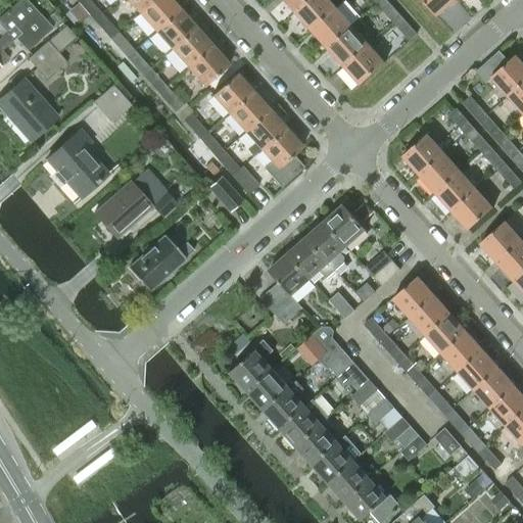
[(27,51),(51,29),(25,0),(18,0),(0,17),(0,21),(9,32),(0,39),(0,65),(8,58),(1,50),(15,38),(27,51)]
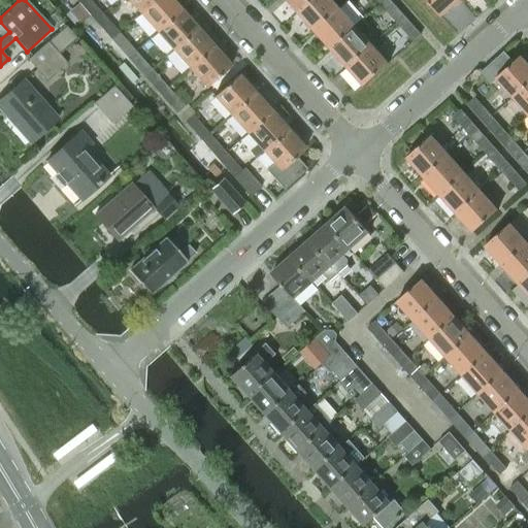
[(91,0),(79,0),(77,2),(94,21),(102,13),(91,0)]
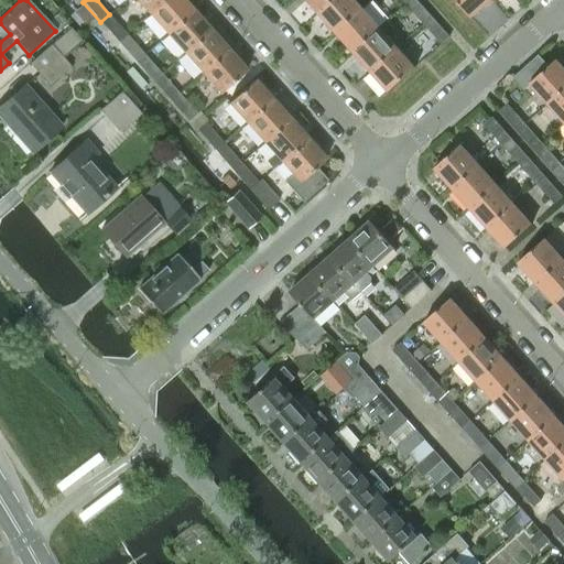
[(136,0),(149,14),(164,0),(136,0)]
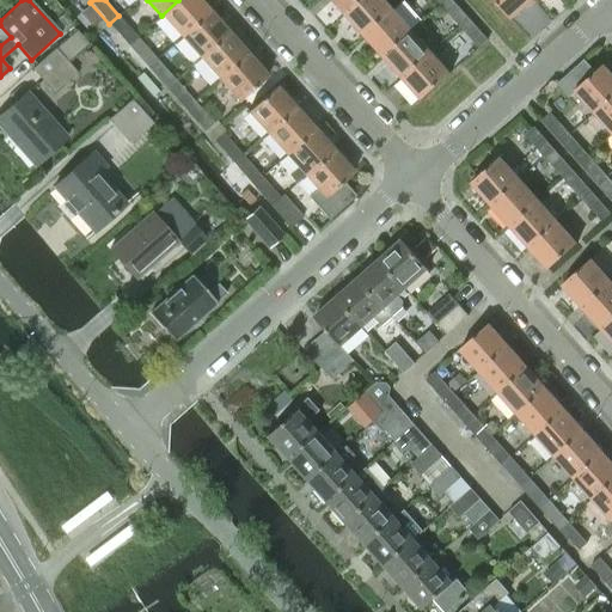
[(199,0),(178,0),(161,16),(181,36),(208,11),(199,0)]
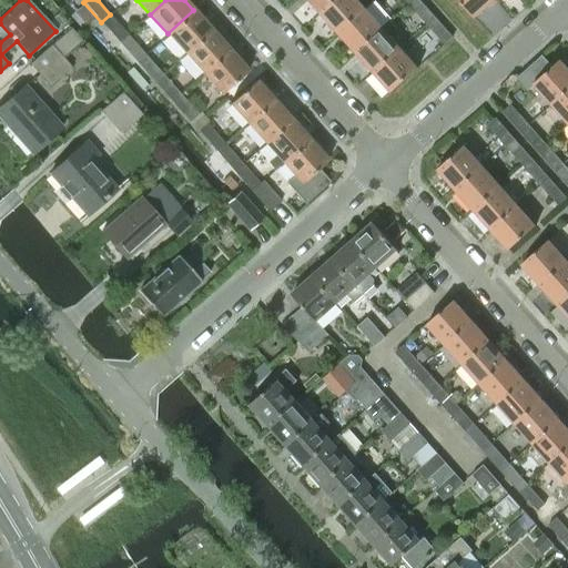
[(307,0),(320,13),(334,0),(307,0)]
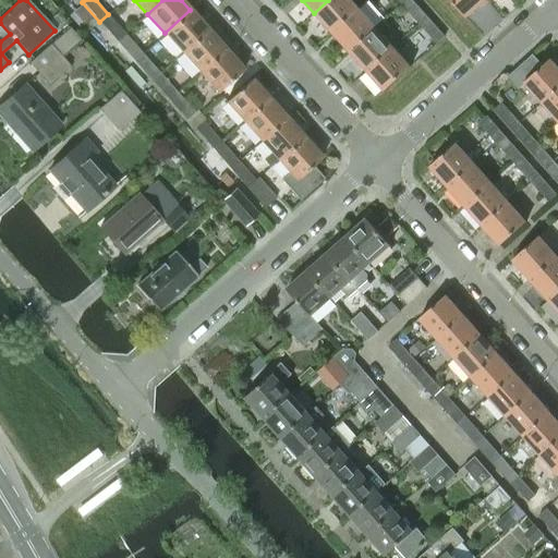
[(349,0),(328,0),(314,13),(331,33),(358,9),(349,0)]
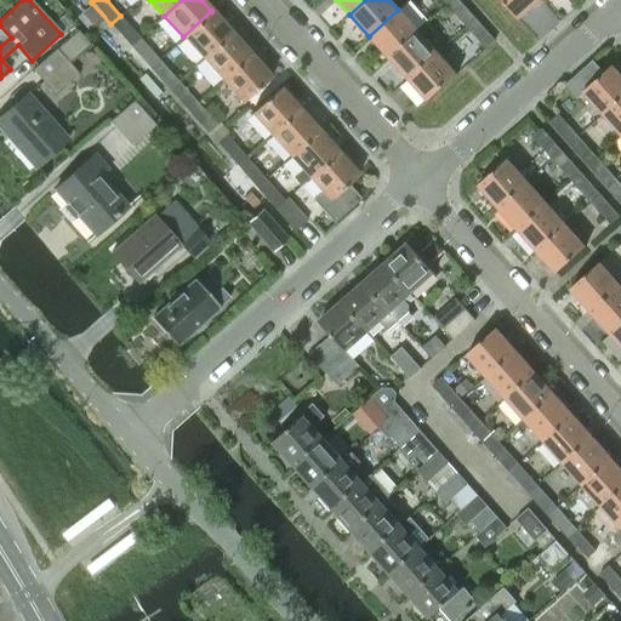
[(453,0),(446,6),(466,27),(476,18),(459,0),(453,0)]
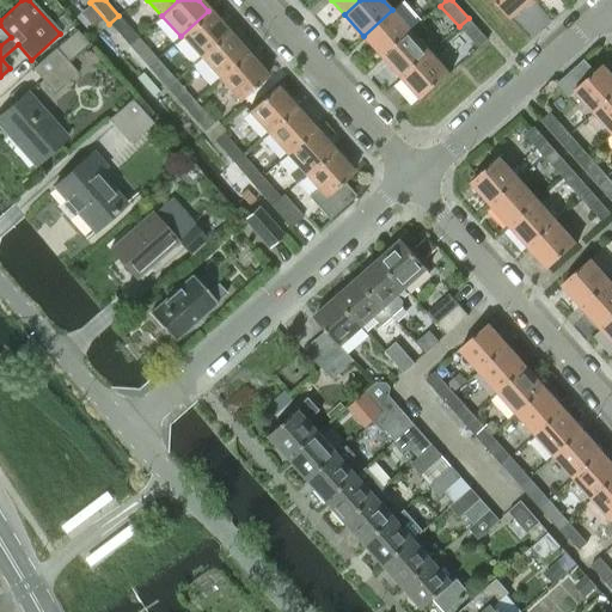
[(491,0),(510,20),(532,0),(531,0),(491,0)]
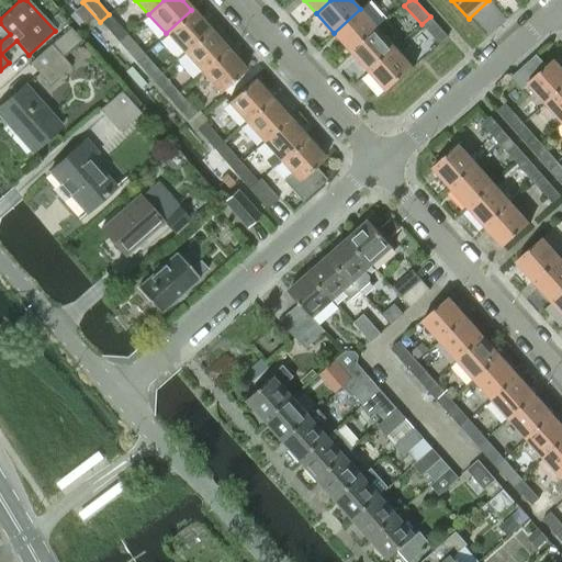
[(360,9),(334,33),(351,53),(378,29),(360,9)]
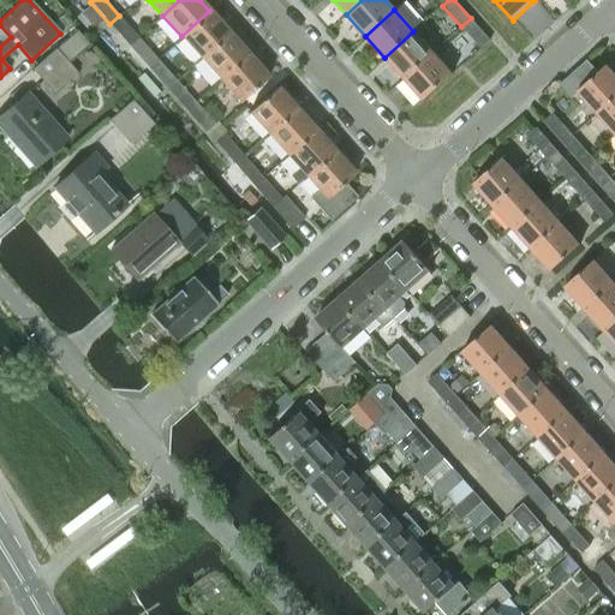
[(209,11),(181,36),(201,59),(228,33),(209,11)]
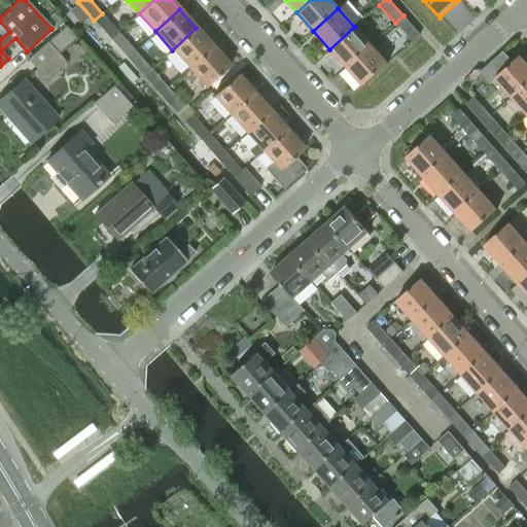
[(102,13),(94,21),(110,39),(118,32),(102,13)]
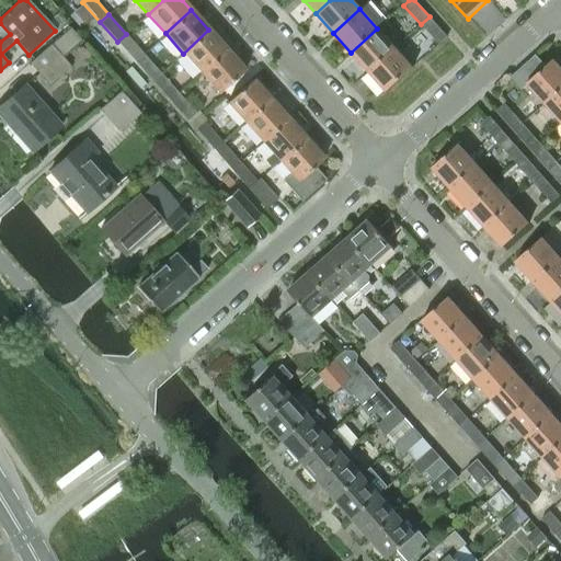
[(447,37),(430,16),(421,24),(439,45),(447,37)]
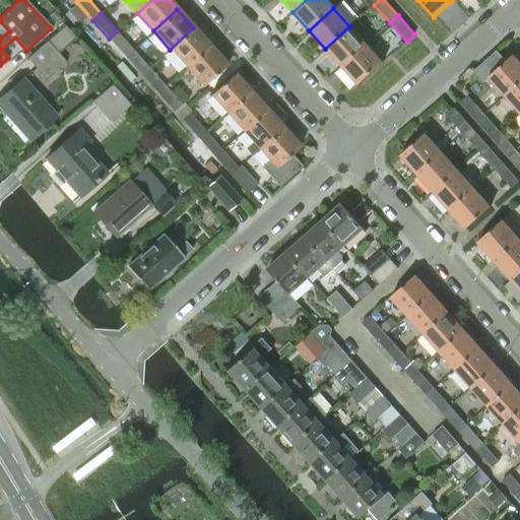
[(349,26),(325,49),(341,66),(366,45),(355,34),(364,25),(358,19),(349,26)]
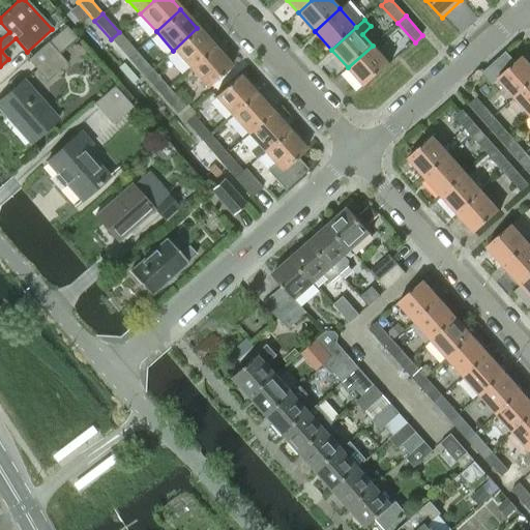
[(48,42),(28,61),(47,82),(67,63),(59,54),(77,38),(74,35),(76,33),(67,25),(49,41),(48,42)]
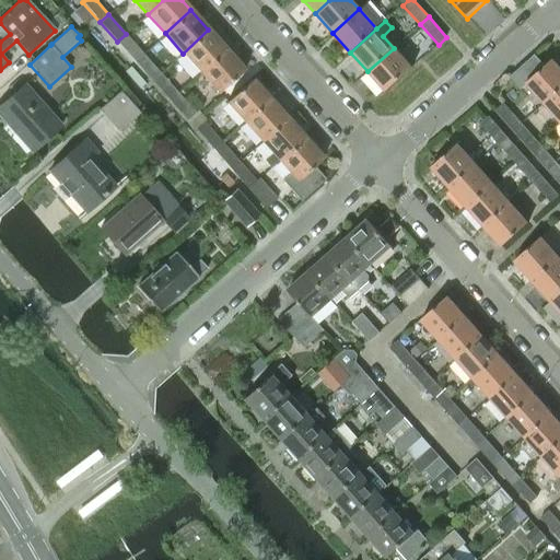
[(208,30),(183,54),(200,73),(226,50),(208,30)]
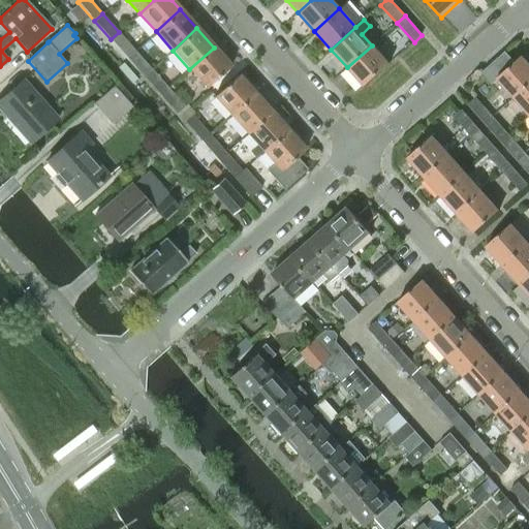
[(119,32),(111,39),(127,57),(135,50),(132,47),(129,42),(119,32)]
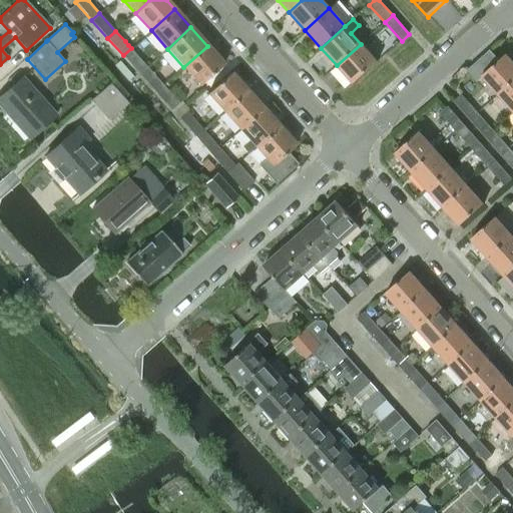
[(361,44),(337,65),(353,84),(377,62),(361,44)]
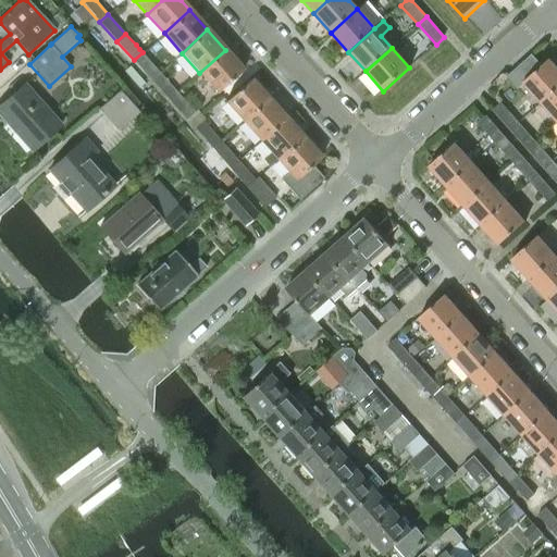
[(225,50),(199,73),(217,93),(243,70),(225,50)]
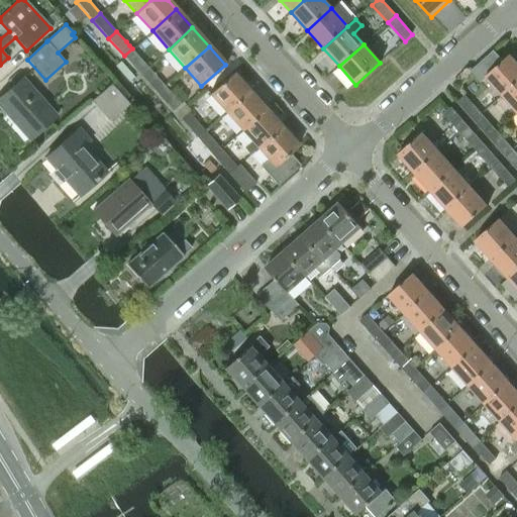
[(132,48),(124,56),(140,75),(148,67),(132,48)]
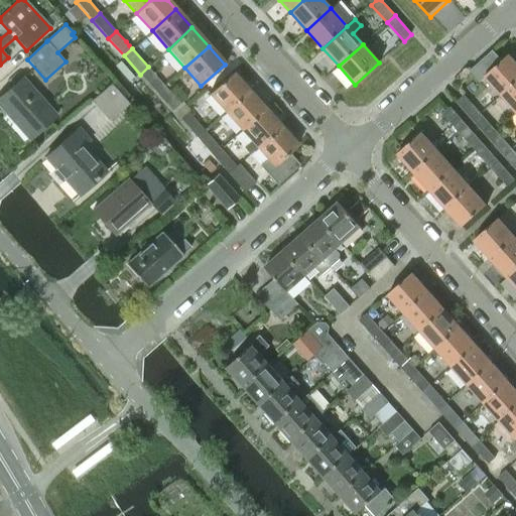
[(486,78),(501,95),(515,81),(515,63),(509,55),(502,61),(493,51),(470,71),(481,83),(486,78)]
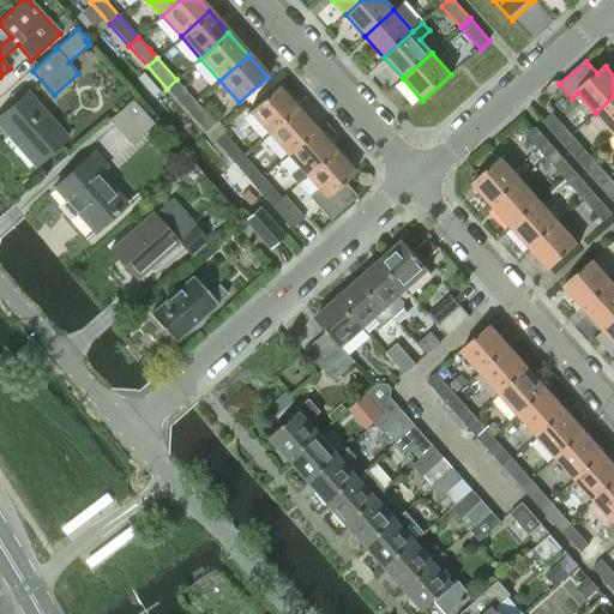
[(176,79),(167,89),(186,110),(196,101),(176,79)]
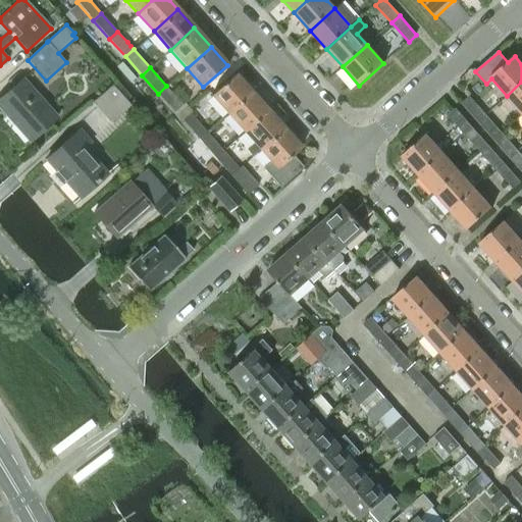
[(236,74),(211,96),(227,114),(252,93),(236,74)]
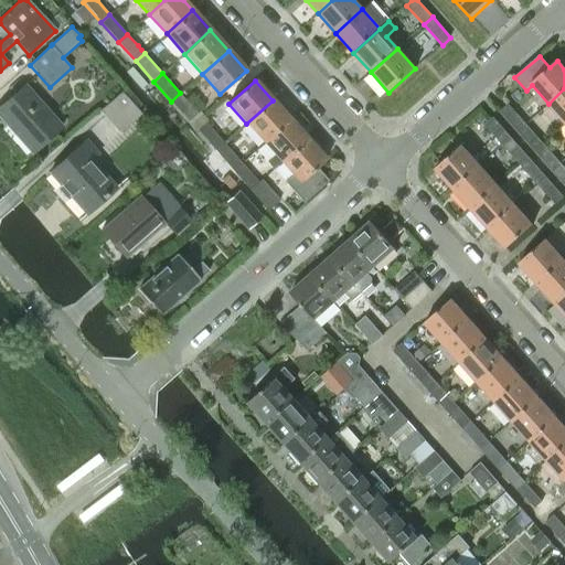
[(0,116),(32,155),(62,128),(25,86),(0,109),(0,116)]
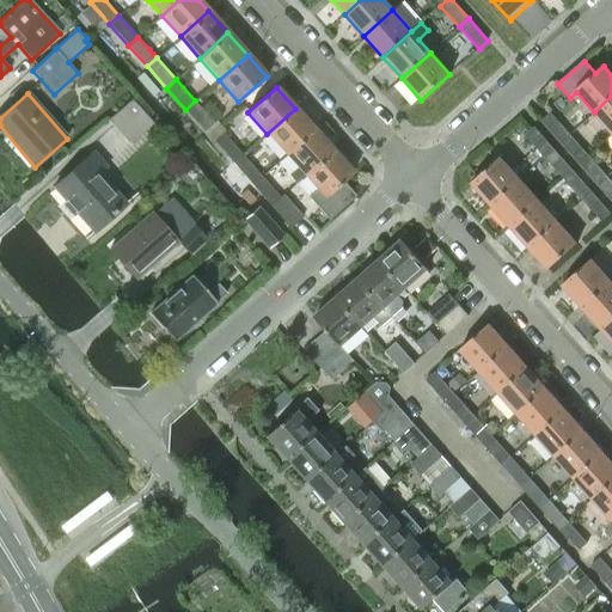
[(611,96),(594,112),(611,133),(611,96)]
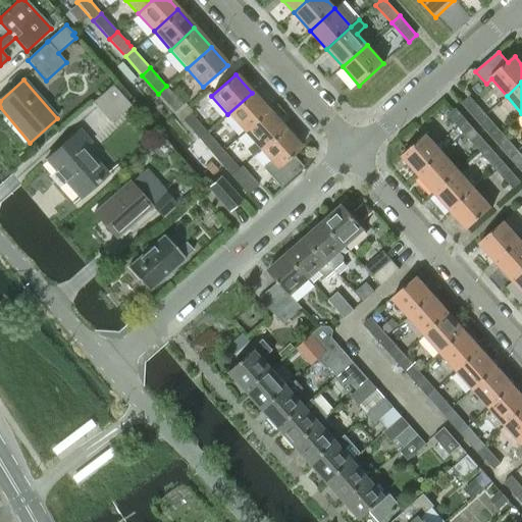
[(111,124),(131,107),(113,86),(93,104),(111,124)]
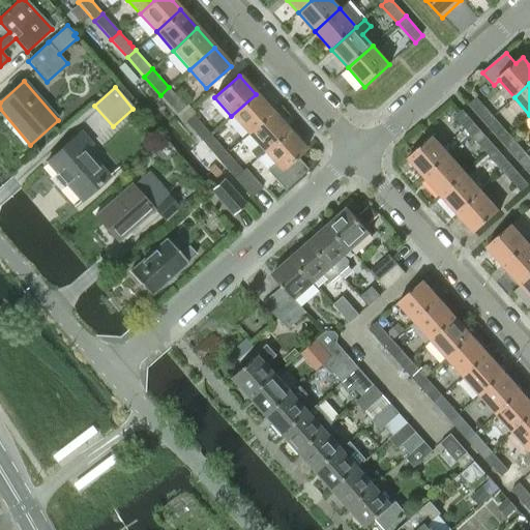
[(169,87),(160,95),(177,114),(185,107),(169,87)]
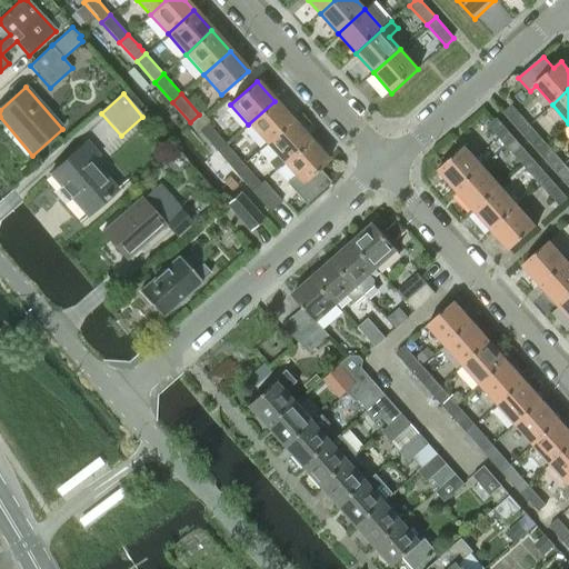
[(275,101),(248,125),(266,145),(292,121),(275,101)]
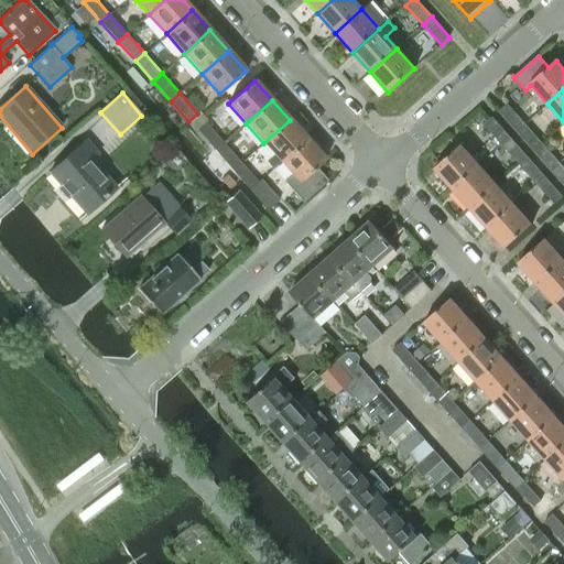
[(498,111),(517,132),(525,123),(507,104),(498,111)]
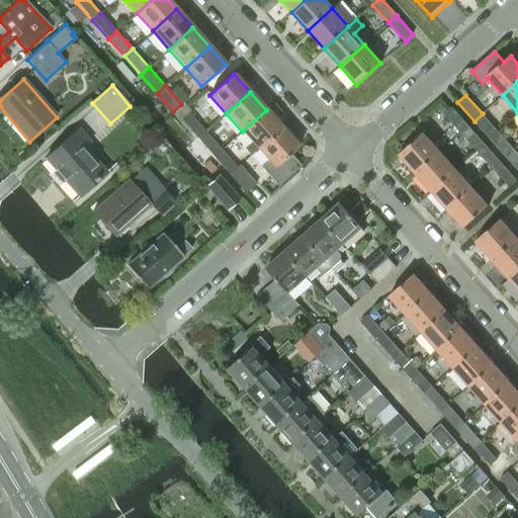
[(444,114),(460,134),(468,126),(452,107),(444,114)]
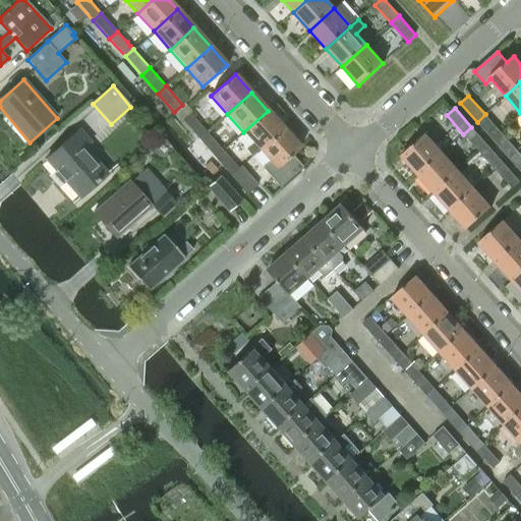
[(268,111),(243,132),(252,143),(245,150),(251,157),(258,151),(259,152),(284,129),(268,111)]
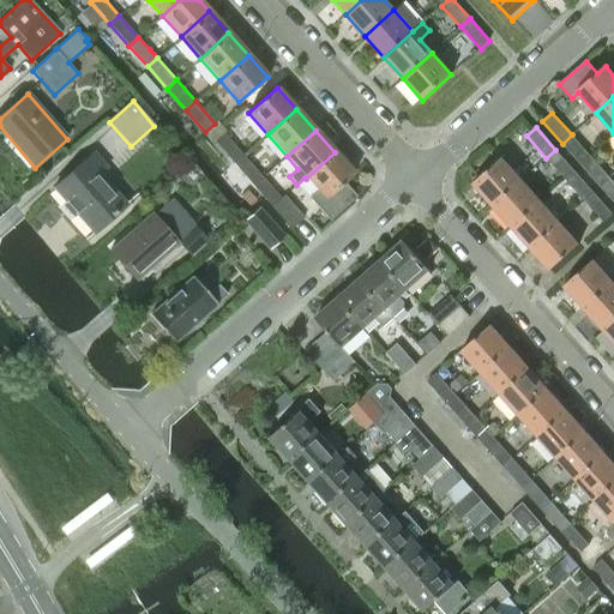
[(223,132),(214,140),(234,164),(244,156),(223,132)]
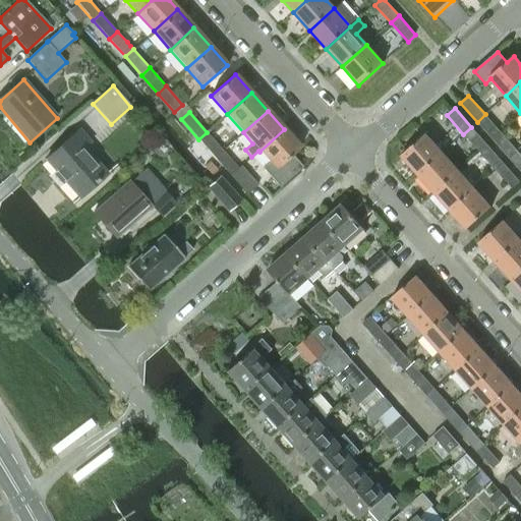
[(477,122),(493,139),(501,132),(485,114),(477,122)]
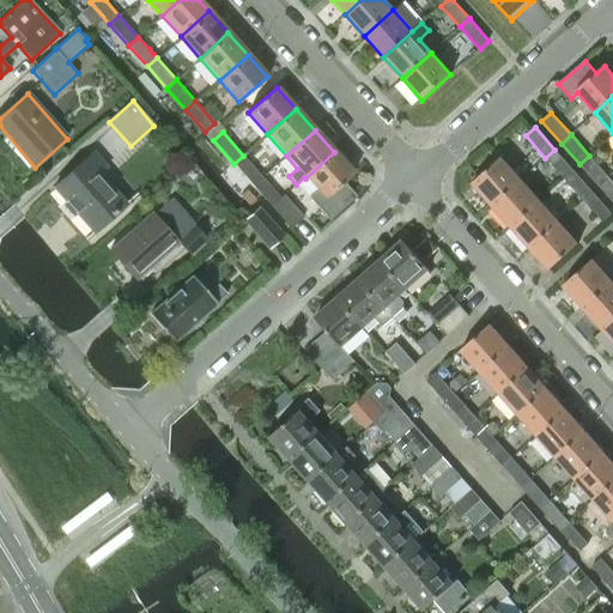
[(545,158),(564,180),(574,170),(554,150),(545,158)]
